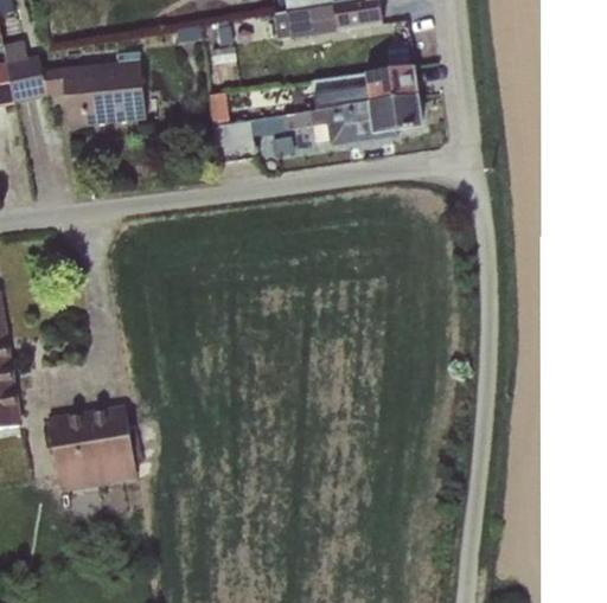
[(273,0),(274,11),(344,0),(273,0)]
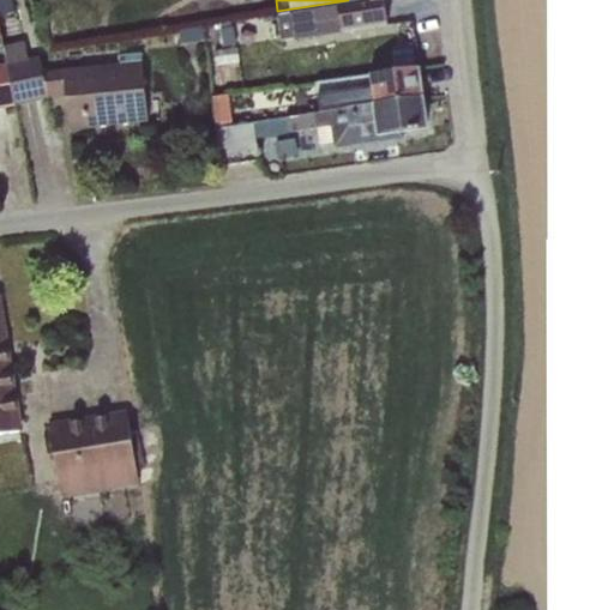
[(348,0),(277,11),(282,37),(386,23),(383,0),(348,0)]
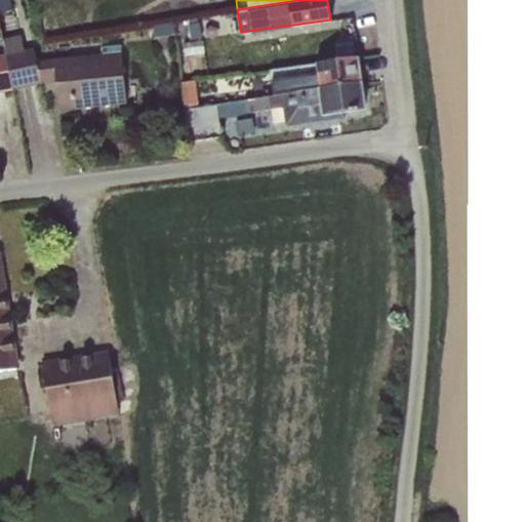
[(2,36),(5,51),(11,87),(55,79),(57,107),(125,99),(121,50),(119,50),(119,43),(101,45),(102,51),(35,58),(33,46),(24,48),(21,32),(2,36)]
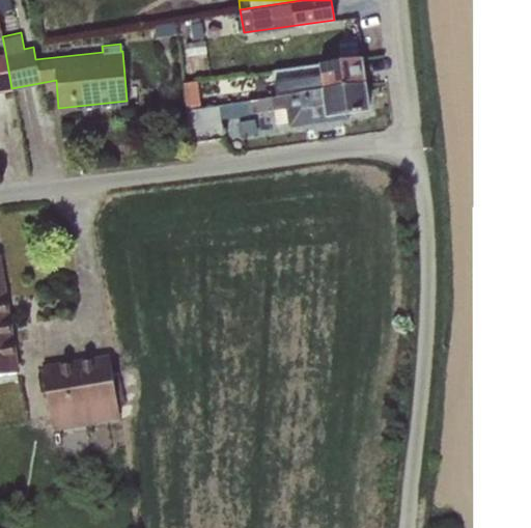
[(0,90),(11,88),(5,52),(0,53),(0,90)]
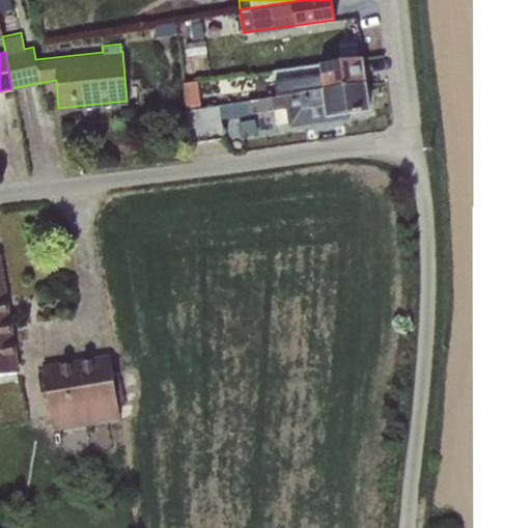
[(273,70),(276,94),(364,82),(361,57),(273,70)]
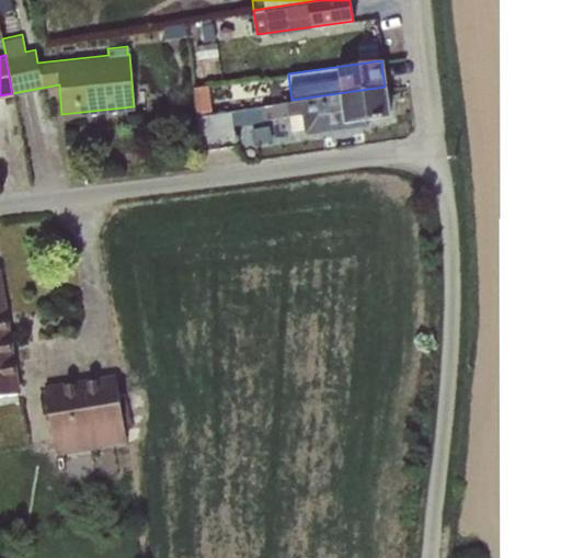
[(208,83),(193,84),(195,110),(212,107),(208,83)]
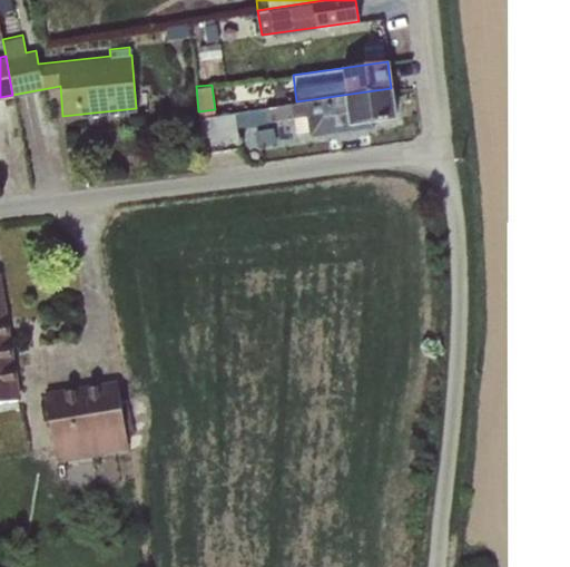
[(296,101),(199,115),(203,153),(238,147),(235,127),(258,124),(257,121),(293,117),(295,133),(343,127),(343,123),(350,121),(351,128),(373,125),(373,120),(395,117),(391,88),(296,101)]
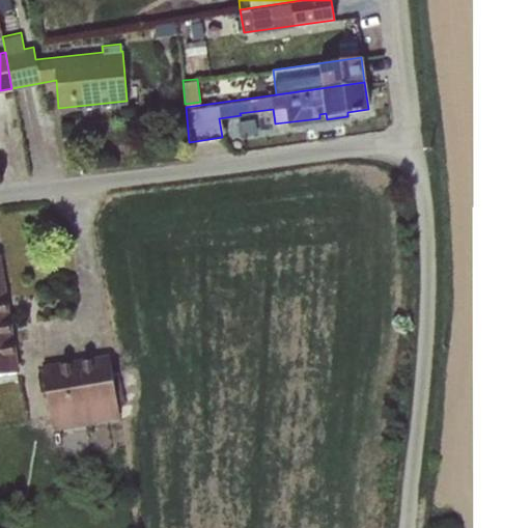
[(0,272),(0,372),(17,370),(0,272)]
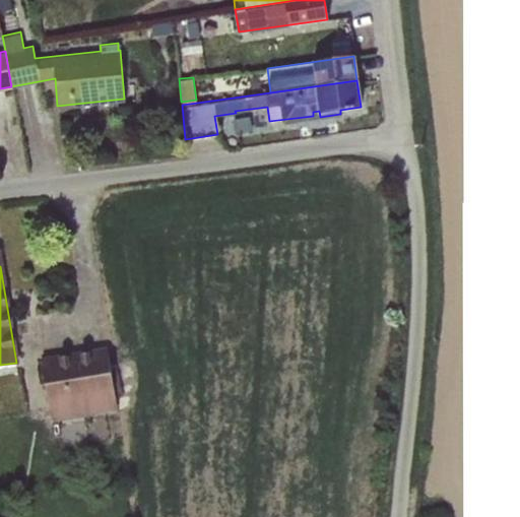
[(107,344),(42,356),(51,421),(117,408),(107,344)]
